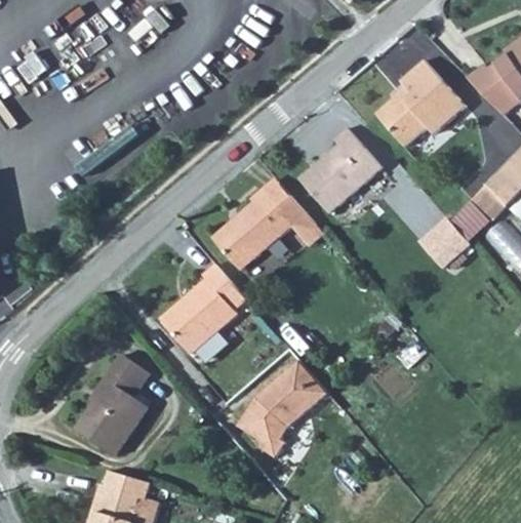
[(464,76),(502,114),(520,99),(520,34),(502,48),(505,52),(485,66),(482,63),(464,76)]
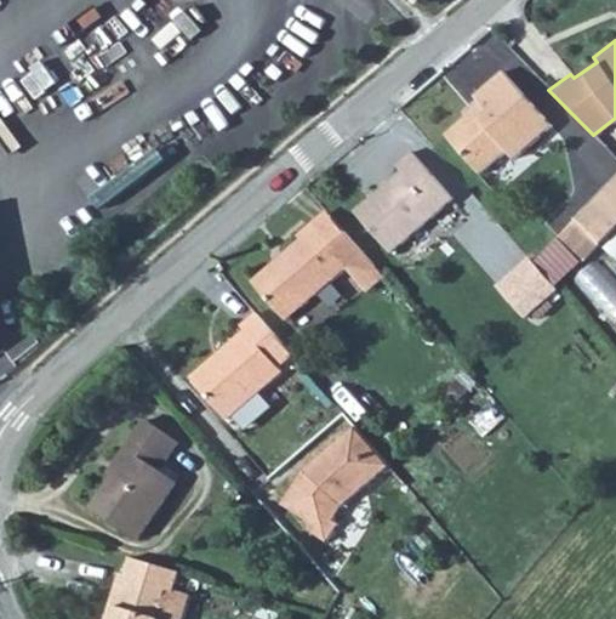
[(462,114),(443,130),(480,171),(505,151),(511,158),(548,125),(498,71),(471,94),(474,97),(482,106),(473,114),(467,109),(462,114)]
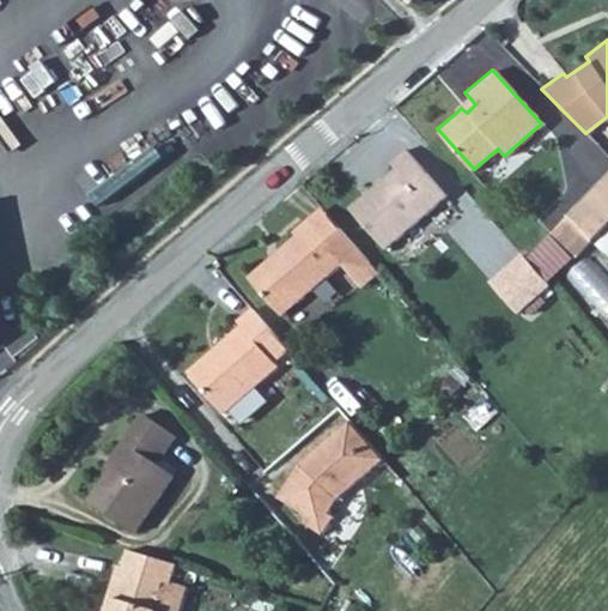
[(453,109),(456,113),(461,108),(467,113),(475,104),(468,96),(453,109)]
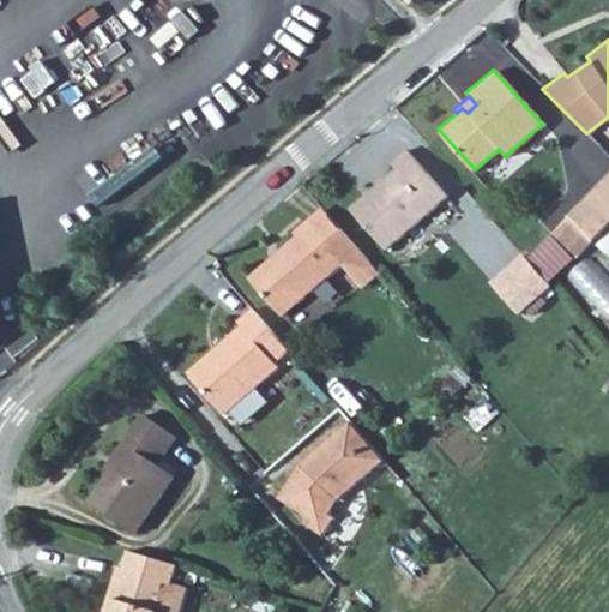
[(349,207),(385,249),(446,195),(404,145),(387,161),(395,168),(349,207)]
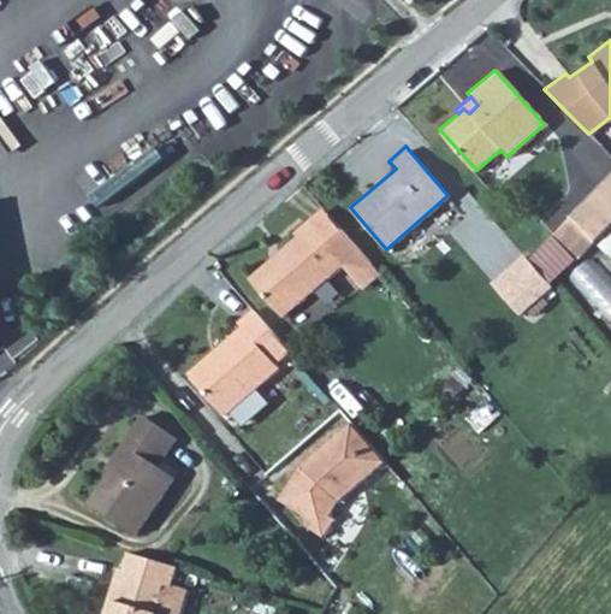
[(610,223),(610,172),(569,217),(594,241),(610,223)]
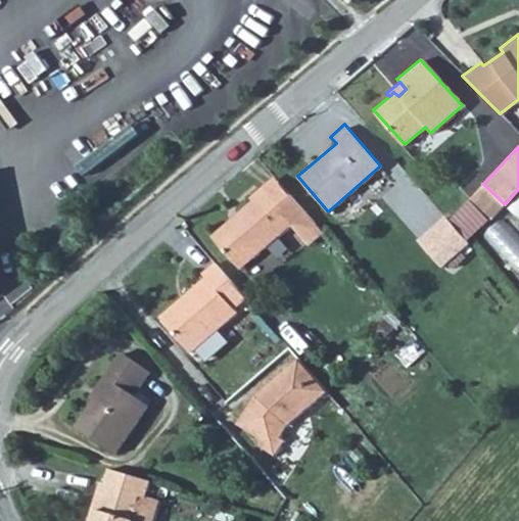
[(262,188),(276,204),(287,194),(273,178),(262,188)]
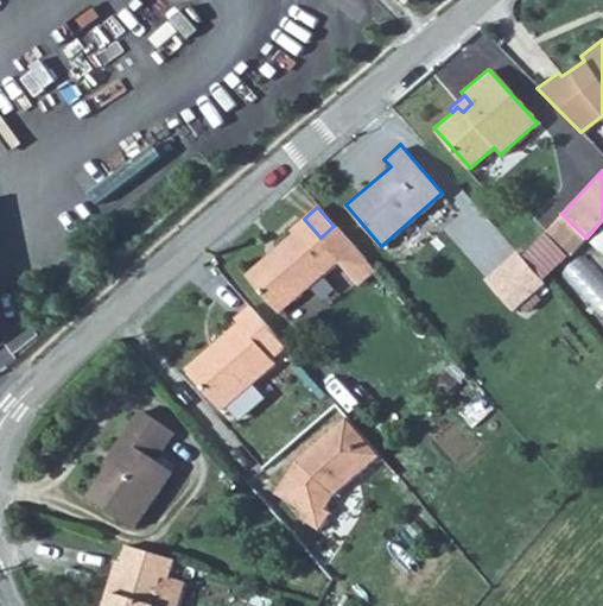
[(586,238),(562,214),(544,232),(569,257),(586,238)]
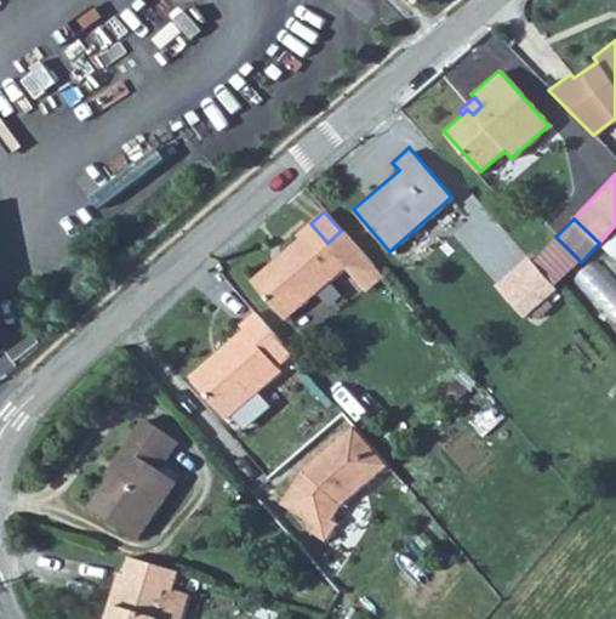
[(311,223),(308,221),(295,233),(297,237),(250,279),(284,317),(346,263),(366,287),(380,274),(341,231),(328,243),(311,223)]
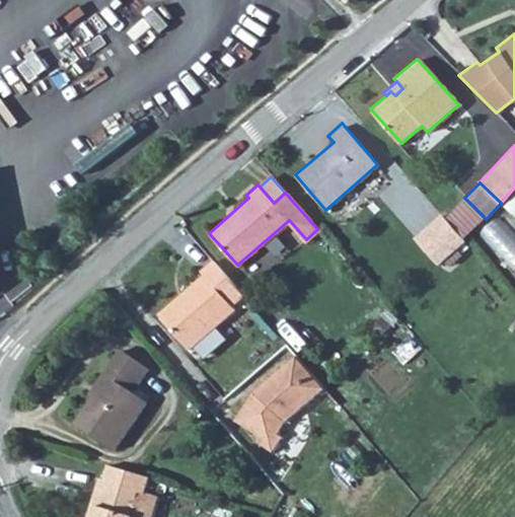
[(514,195),(504,207),(514,217),(514,195)]
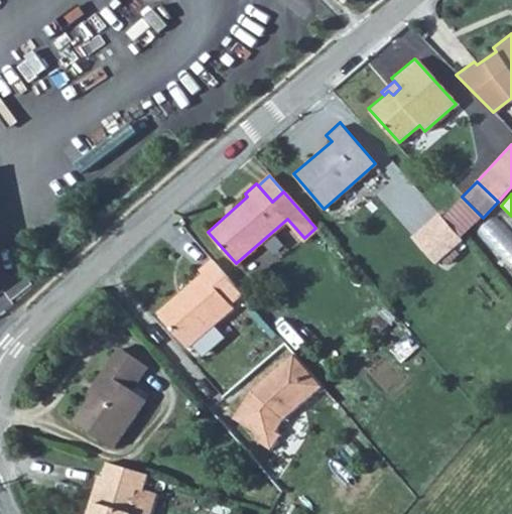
[(439,213),(413,236),(436,262),(463,239),(439,213)]
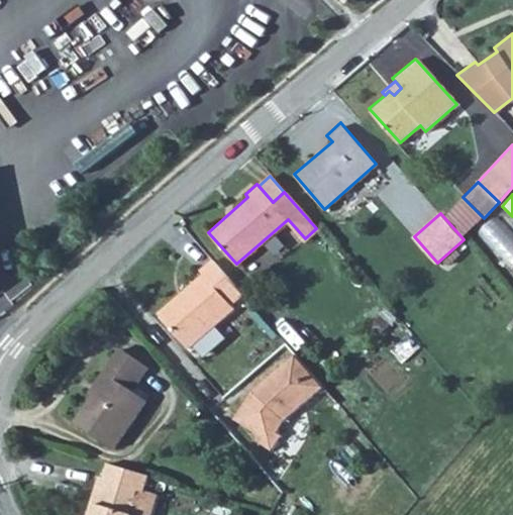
[(160,316),(186,346),(231,307),(228,304),(240,293),(209,259),(198,270),(201,274),(179,293),(183,297),(160,316)]
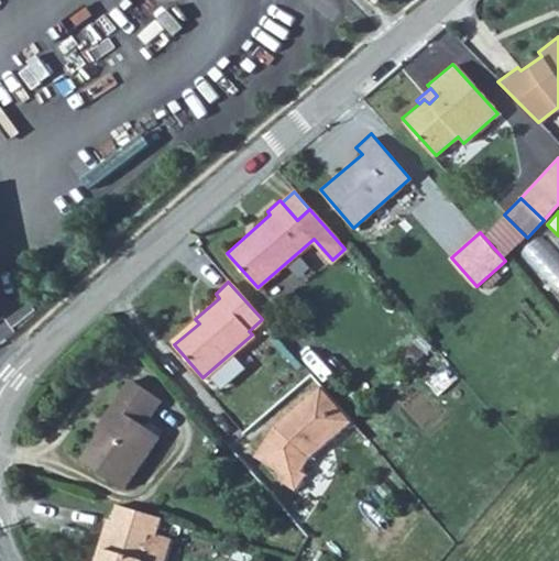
[(171,341),(174,344),(199,323),(195,319),(171,341)]
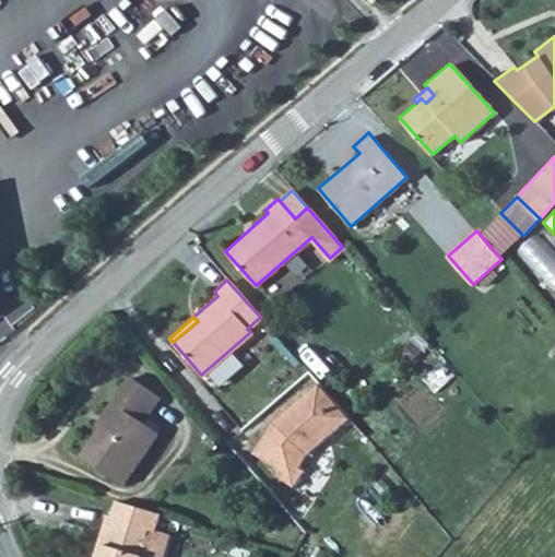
[(79,455),(120,484),(155,431),(133,417),(139,409),(145,413),(157,395),(128,377),(98,418),(103,422),(79,455)]
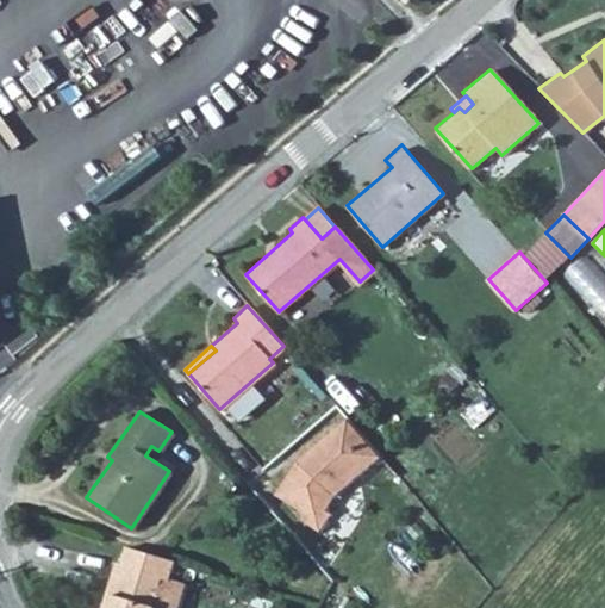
[(382,458),(348,421),(299,465),(282,488),(286,502),(301,513),(301,521),(320,534),(332,516),(326,512),(336,497),(382,458)]
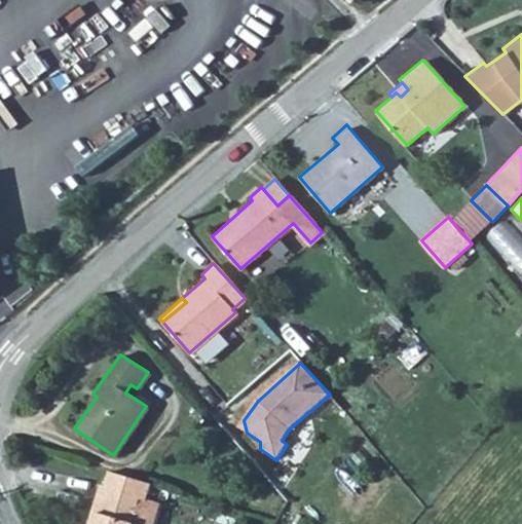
[(106,471),(102,485),(99,484),(85,523),(126,523),(136,495),(142,481),(106,471)]
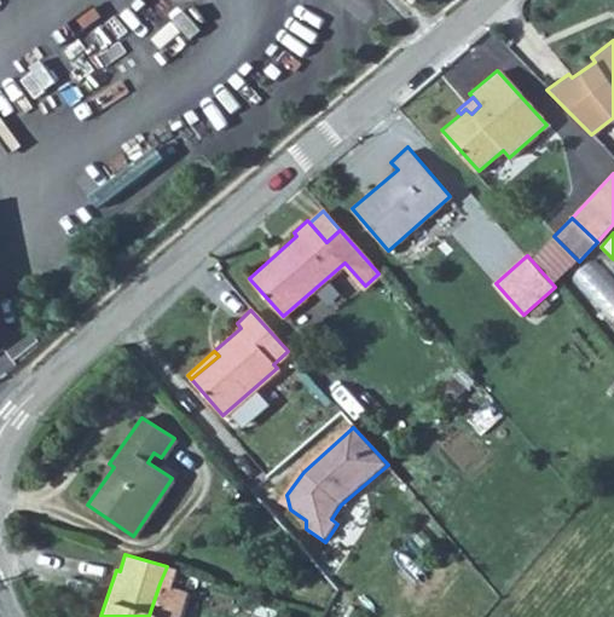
[(149,616),(158,616),(152,616),(162,587),(169,589),(175,569),(167,566),(160,583),(149,616)]
